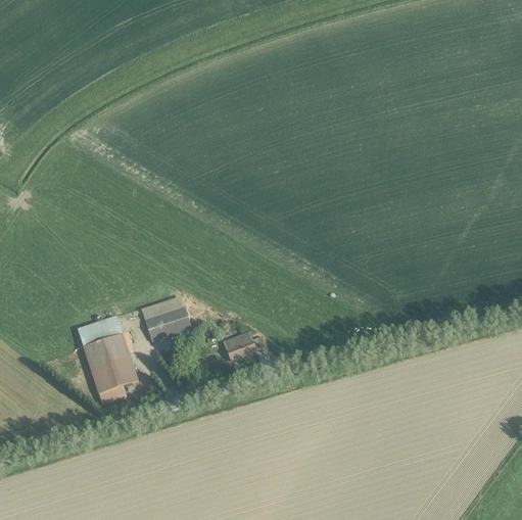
[(151,340),(191,328),(181,295),(141,309),(151,340)]
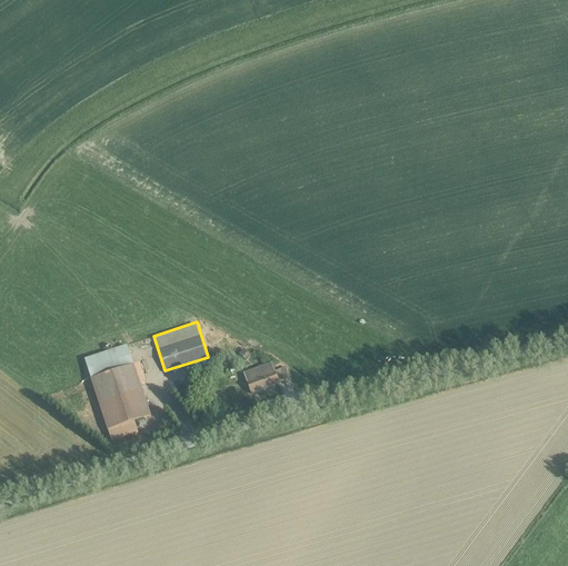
[(83,357),(90,377),(133,364),(126,343),(83,357)]
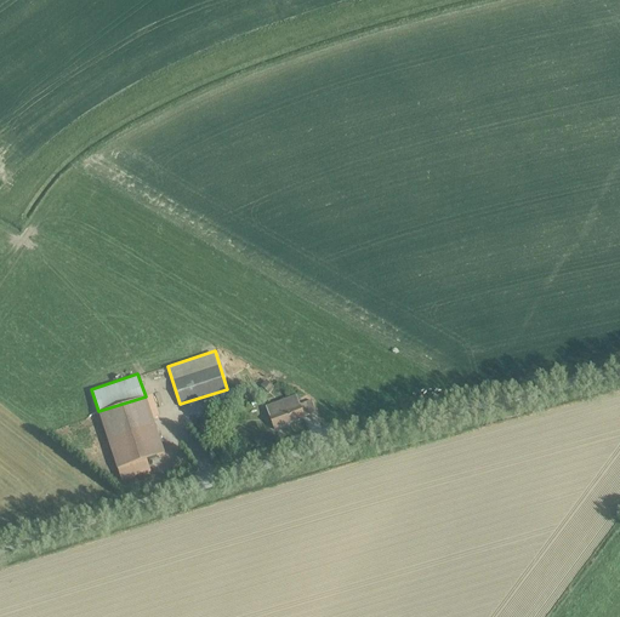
[(265,376),(259,383),(268,392),(274,384),(265,376)]
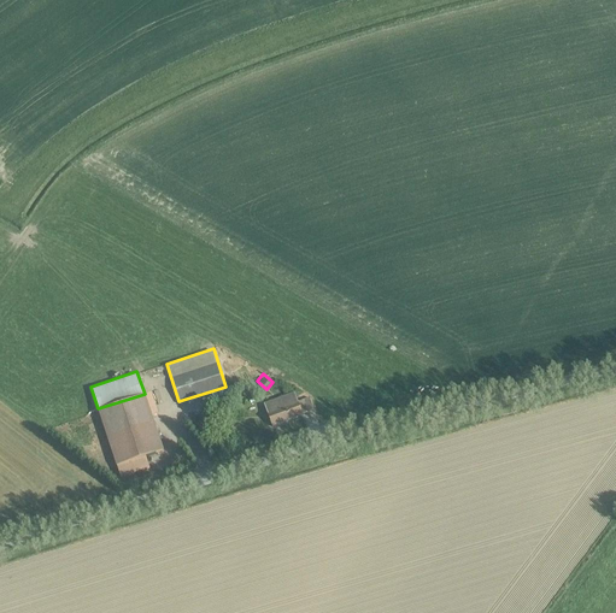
[(263,401),(271,423),(314,407),(309,395),(297,399),(293,390),(263,401)]
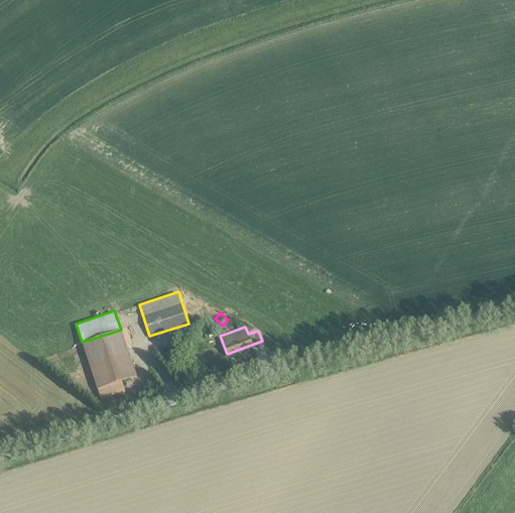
[(126,328),(121,330),(82,342),(101,398),(125,390),(121,380),(136,375),(126,347),(132,346),(126,328)]
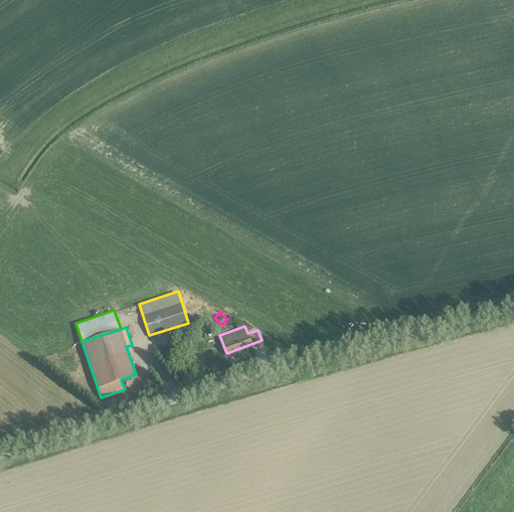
All buildings are outlined.
